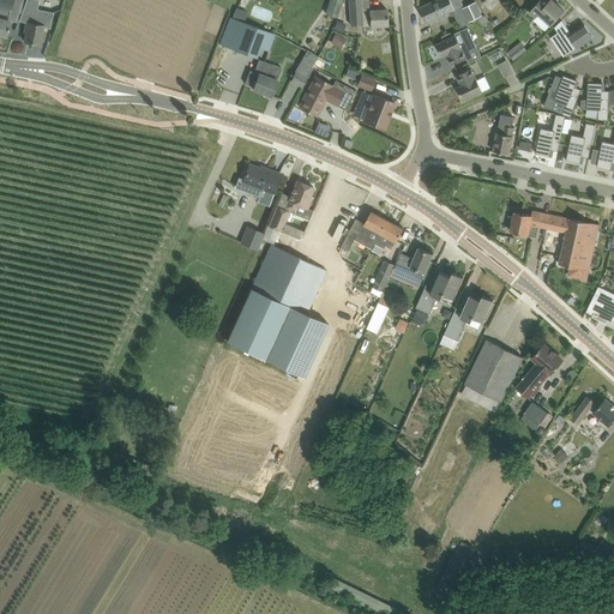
[(0,0),(0,34),(6,36),(7,29),(8,29),(8,26),(10,20),(17,22),(19,12),(20,12),(23,0),(0,0)]
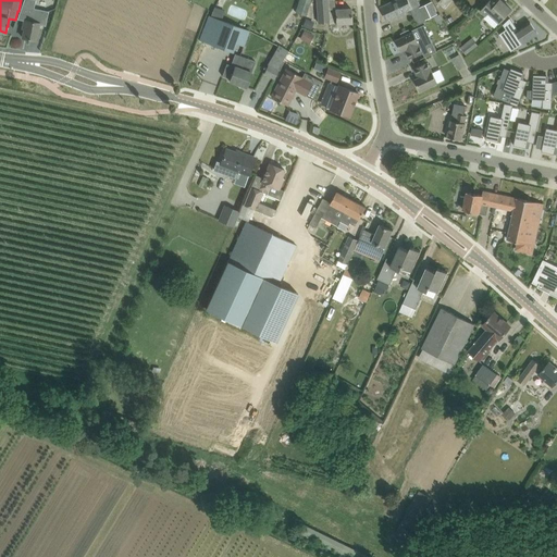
[(24,21),(22,28),(24,28),(22,37),(36,40),(39,24),(46,26),(49,11),(34,8),(35,0),(23,0),(22,7),(16,19),(24,21)]
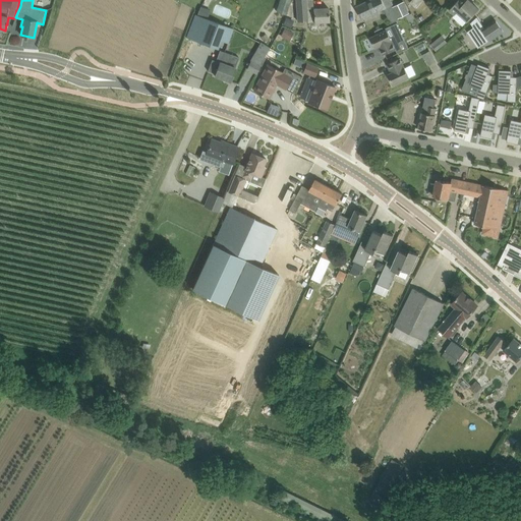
[(286,14),(290,0),(280,0),(277,11),(286,14)]
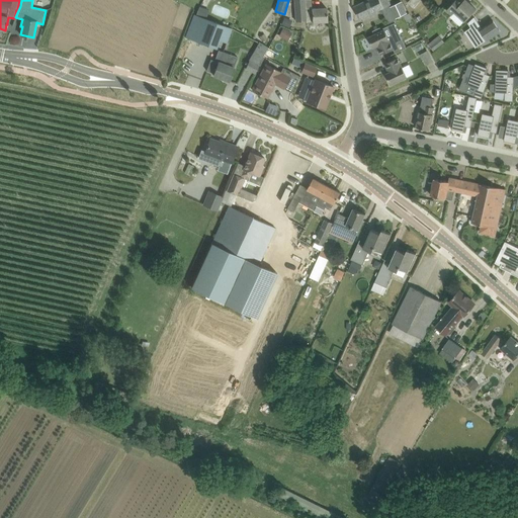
[(306,22),(313,21),(313,22),(328,21),(327,8),(312,8),(311,0),(293,0),(295,21),(306,20),(306,22)]
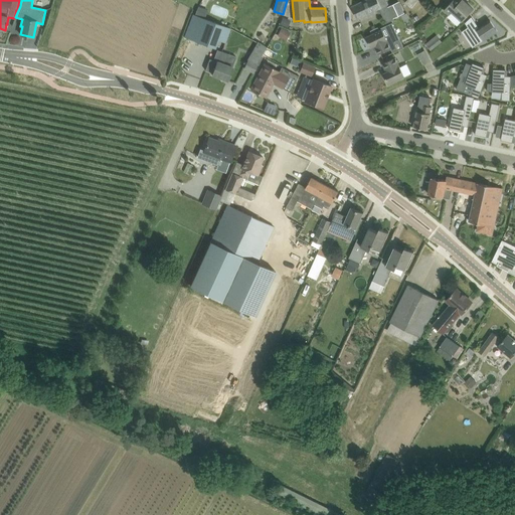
[(385,0),(365,0),(352,7),(358,19),(381,8),(388,5),(385,0)]
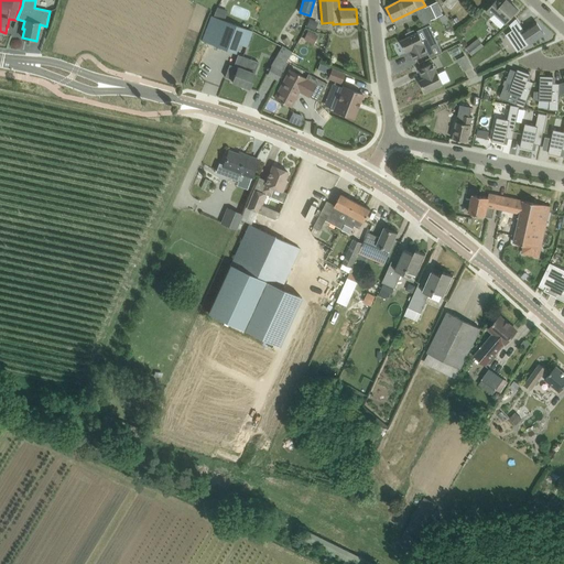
[(506,0),(505,1),(503,0),(495,0),(486,10),(492,17),(495,13),(506,23),(518,9),(508,0),(506,0)]
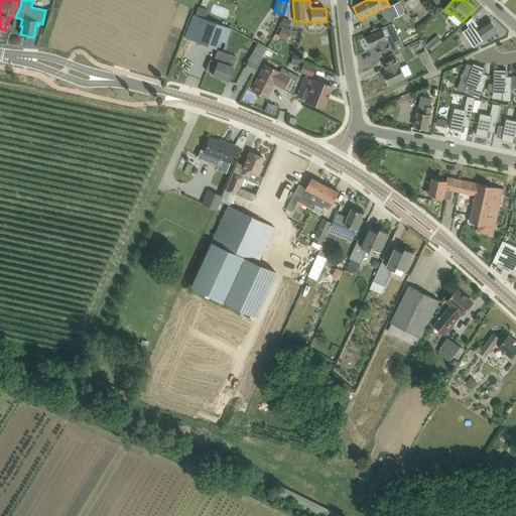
[(405,13),(400,1),(388,6),(393,18),(405,13)]
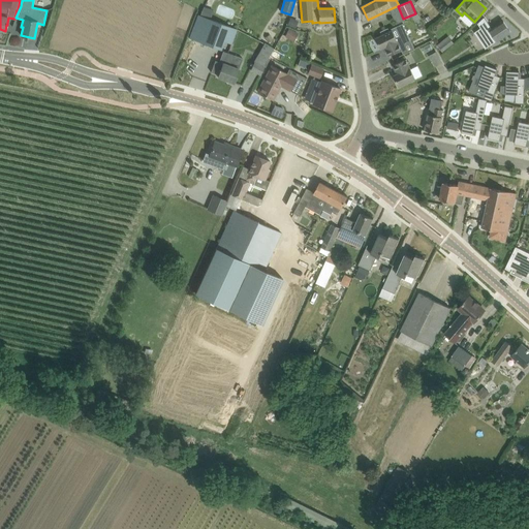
[(200,14),(209,18),(212,9),(204,7),(200,14)]
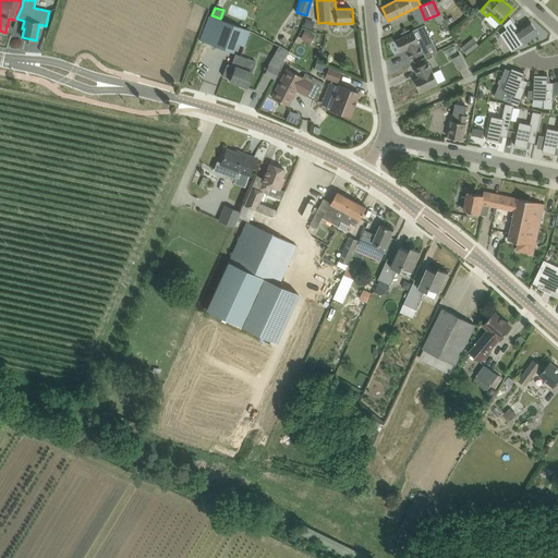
[(232,52),(235,44),(242,28),(208,15),(199,40),(214,46),(232,52)]
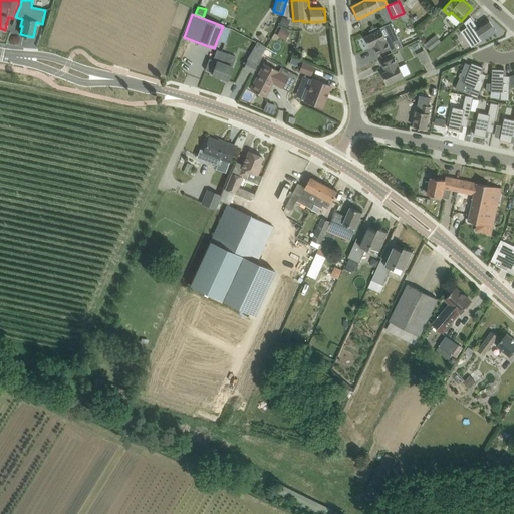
[(285,27),(288,19),(282,17),(279,24),(285,27)]
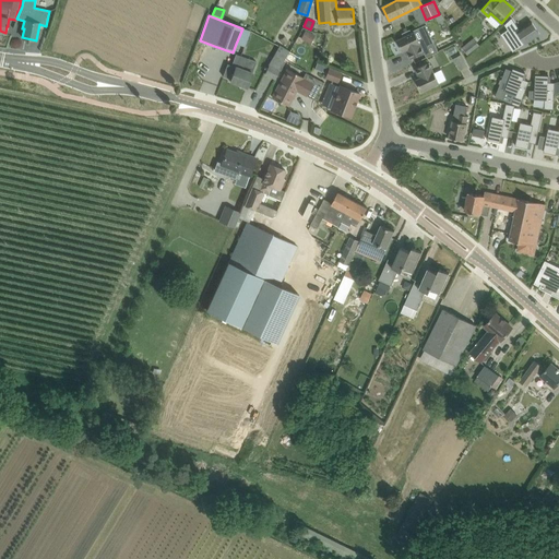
[(525,44),(539,34),(532,22),(520,31),(512,19),(506,24),(514,38),(508,42),(514,50),(525,44)]
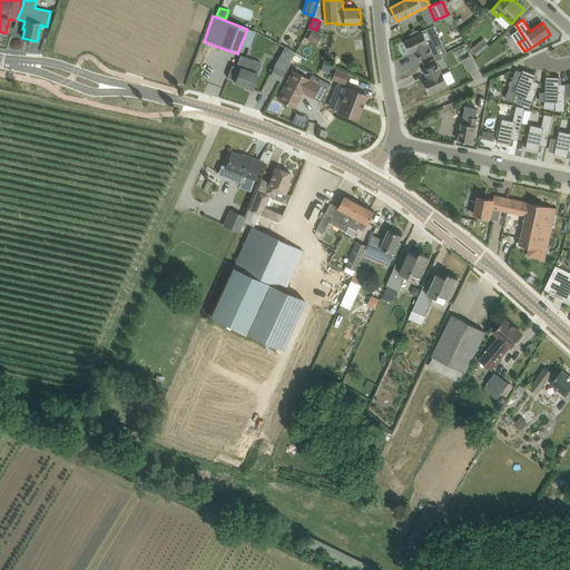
[(423,33),(405,41),(411,52),(415,50),(420,60),(432,53),(432,51),(438,49),(435,45),(441,41),(434,26),(422,31),(423,33)]
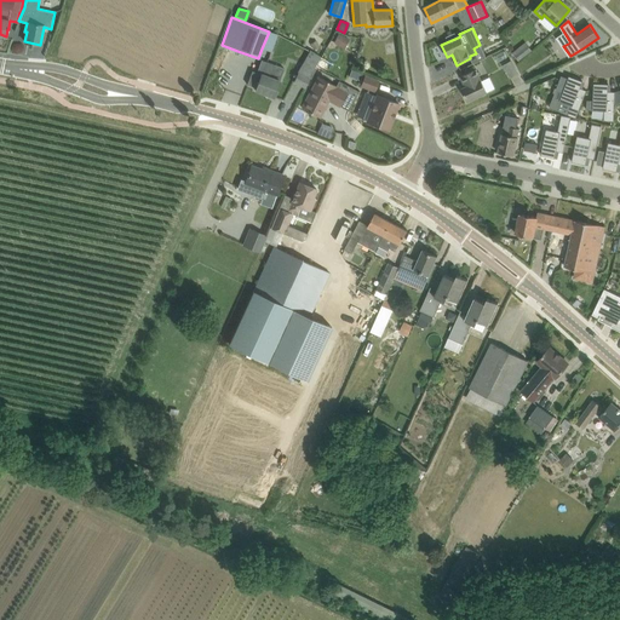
[(269,32),(262,49),(270,52),(277,34),(269,32)]
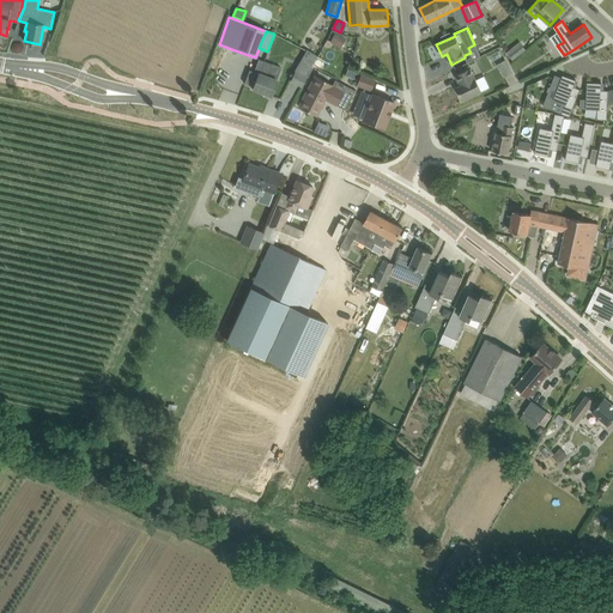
[(341,47),(346,37),(335,32),(331,41),(341,47)]
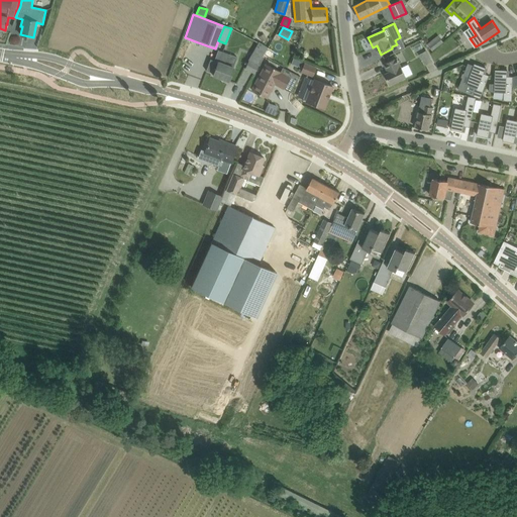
[(426,50),(419,55),(425,65),(432,61),(426,50)]
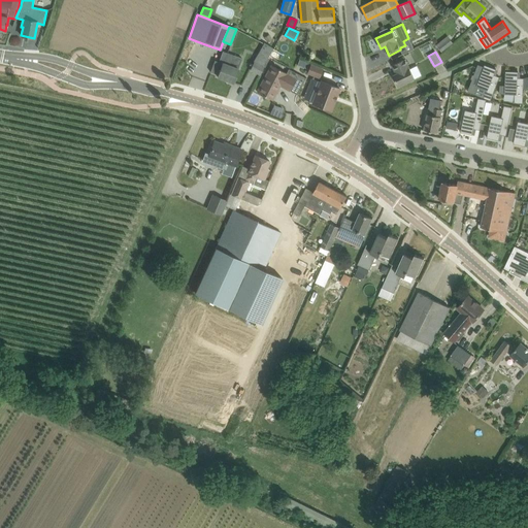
[(233,83),(238,69),(237,69),(241,58),(226,53),(218,76),(219,77),(219,76),(233,83)]
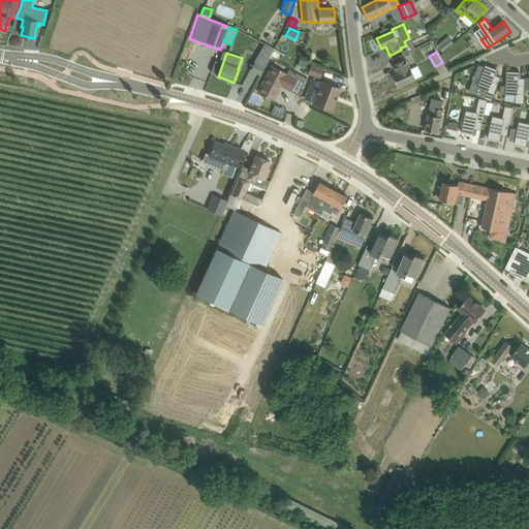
[(406,59),(394,65),(398,73),(394,75),(399,86),(415,79),(411,69),(406,59)]
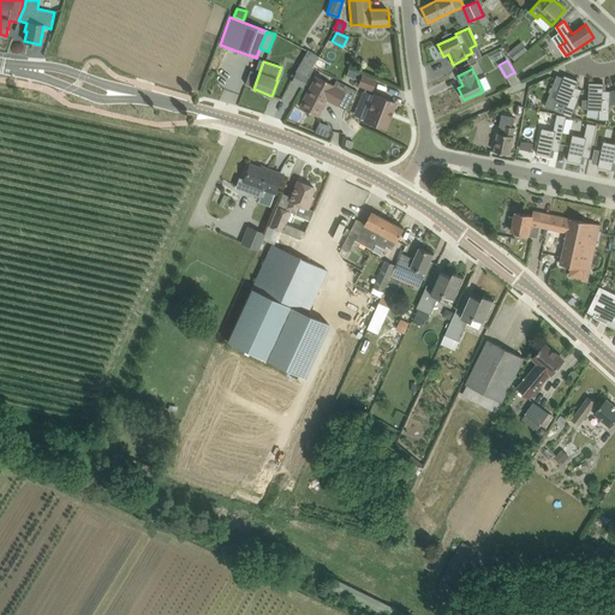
[(303,87),(306,77),(296,72),(292,81),(303,87)]
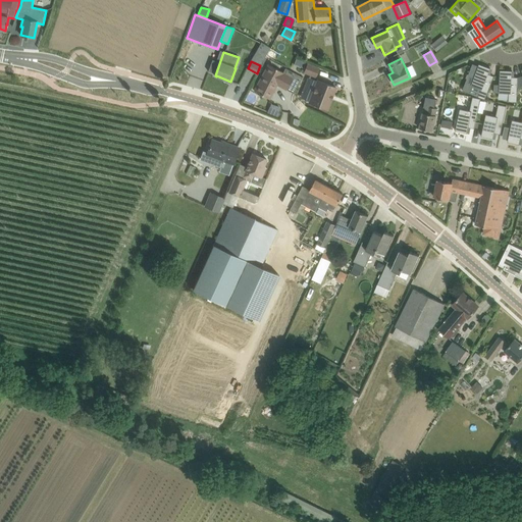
[(485,99),(494,75),(488,73),(490,68),(479,63),(478,65),(473,63),(469,75),(474,77),(471,85),(480,89),(478,96),(485,99)]
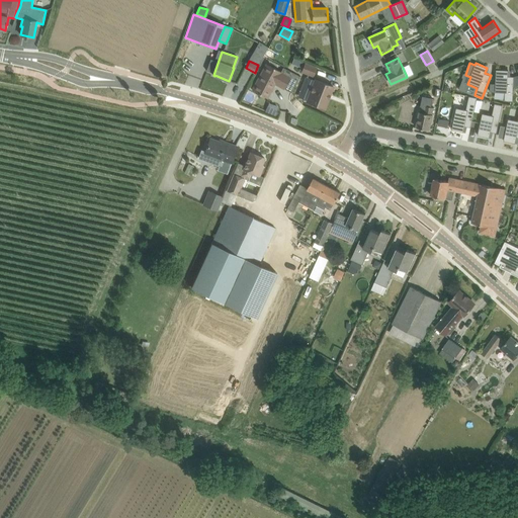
[(266,64),(252,90),(267,98),(274,84),(284,89),(290,78),(280,73),(281,72),(266,64)]
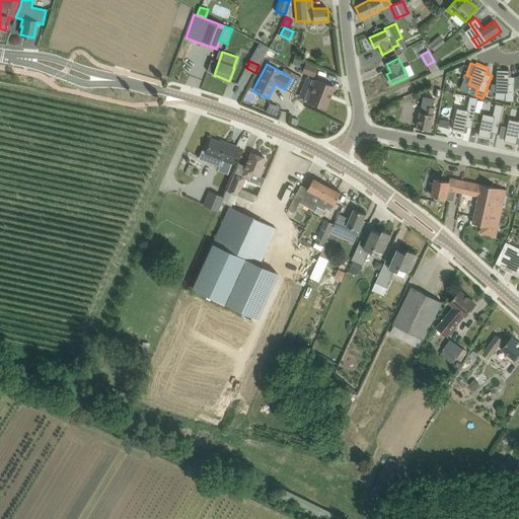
[(305,64),(302,71),(314,76),(316,69),(305,64)]
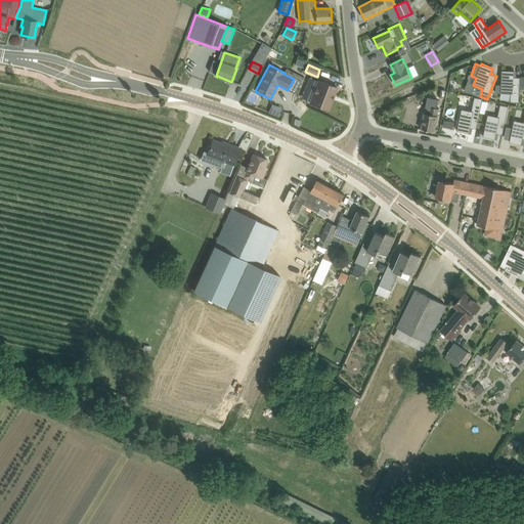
[(520,85),(520,78),(514,78),(515,72),(503,71),(500,93),(511,93),(510,102),(518,102),(520,85)]
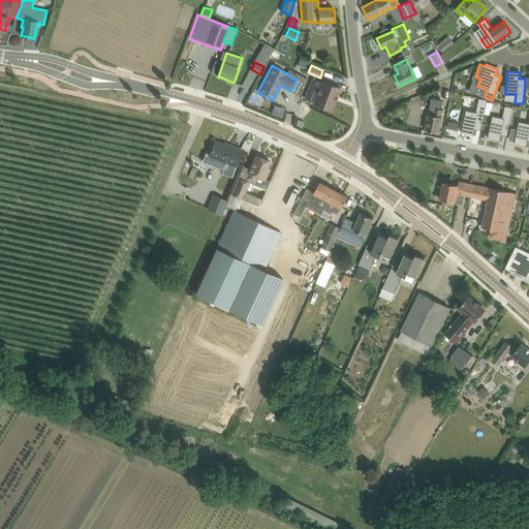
[(340,88),(321,81),(313,103),(332,111),(340,88)]
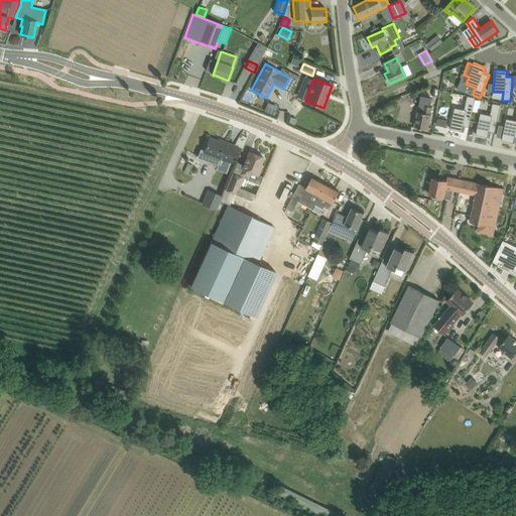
[(468,96),(465,110),(455,107),(450,129),(462,132),(463,126),(469,127),(476,97),(468,96)]
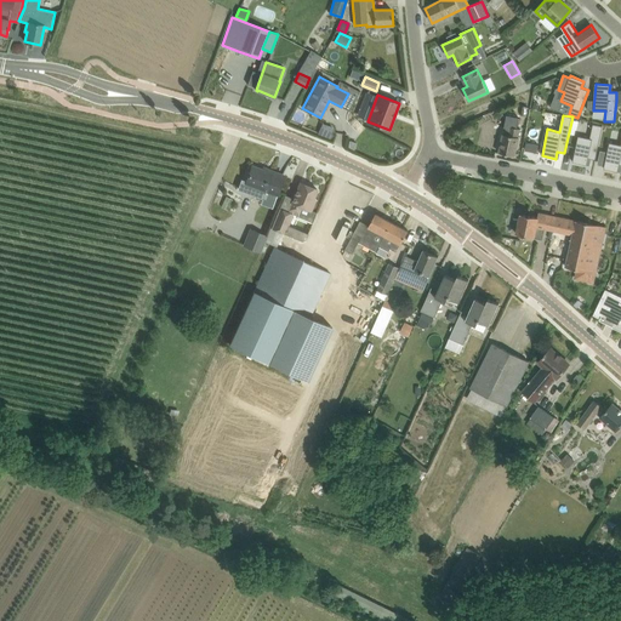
[(355,129),(362,123),(354,117),(348,123),(355,129)]
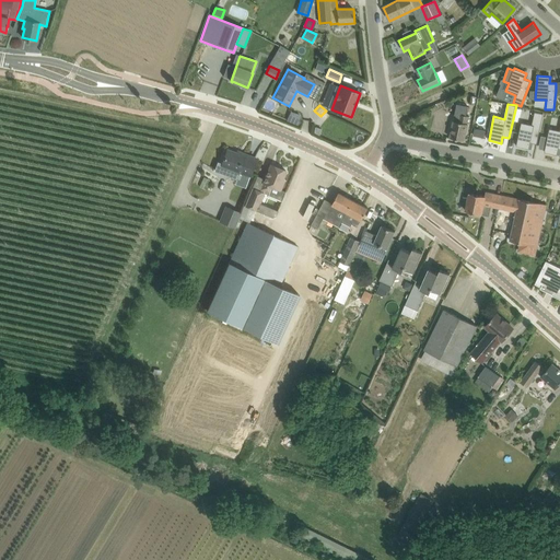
[(535,112),(533,125),(522,123),(516,147),(529,149),(531,142),(537,143),(544,114),(535,112)]
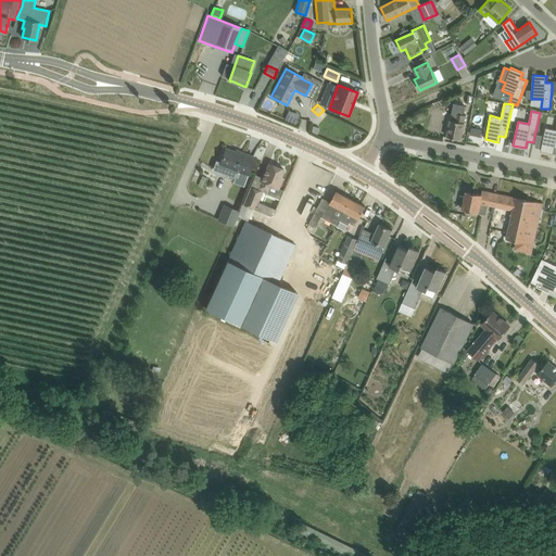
[(467,115),(457,113),(455,121),(451,119),(446,137),(462,140),(465,123),(467,115)]
